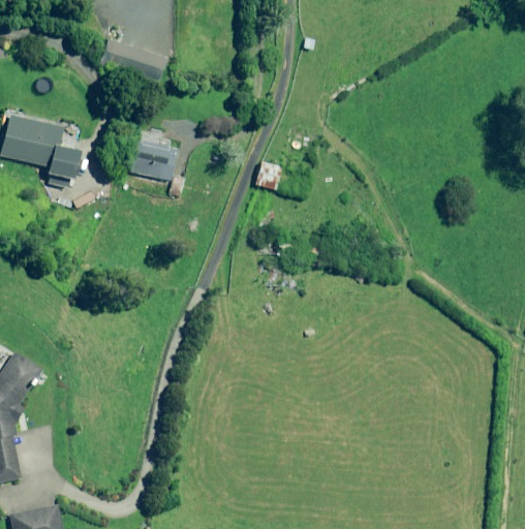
[(106,54),(105,59),(110,60),(107,65),(158,82),(166,57),(106,38),(102,53),(106,54)]
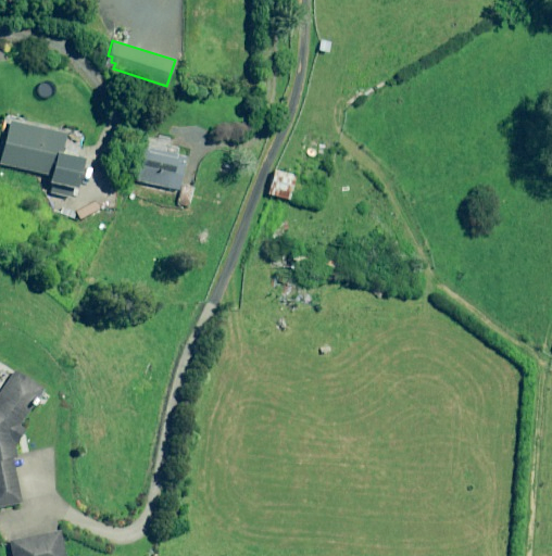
[(53,190),(73,196),(83,158),(61,152),(66,134),(11,119),(0,161),(0,162),(50,175),(48,181),(55,184),(53,190)]
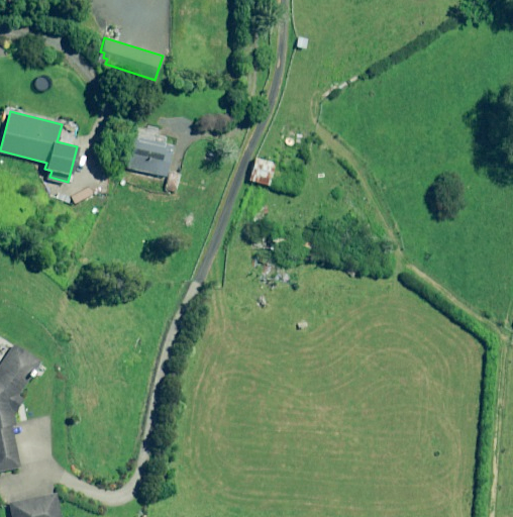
[(176,145),(134,136),(127,168),(170,177),(169,181),(172,182),(172,186),(174,186),(175,183),(179,184),(181,174),(170,172),(176,145)]
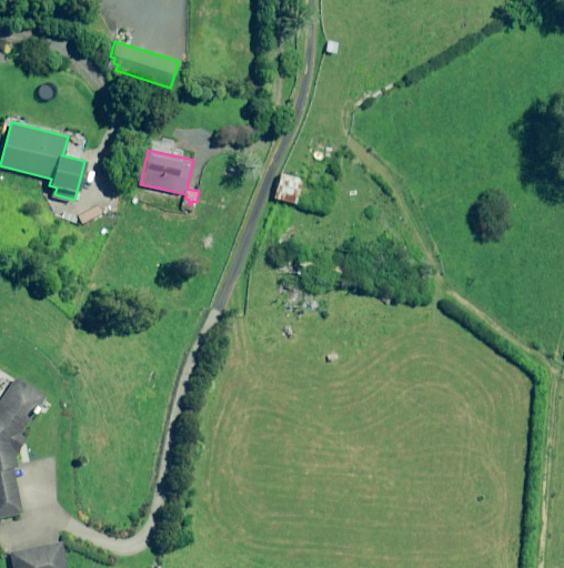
[(43,398),(14,378),(0,398),(0,517),(22,514),(12,456),(26,437),(19,433),(43,398)]
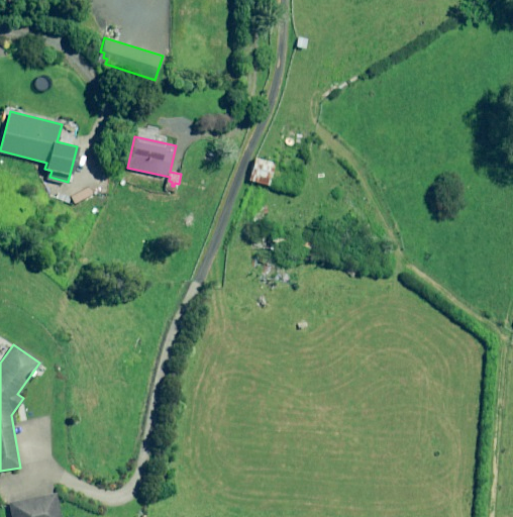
[(60,516),(55,493),(8,502),(10,516),(60,516)]
